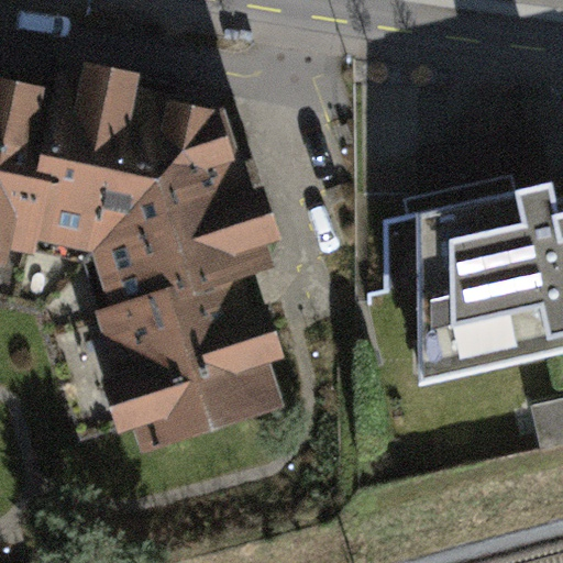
[(63,61),(57,91),(30,235),(86,249),(108,304),(243,262),(272,255),(222,99),(63,61)]
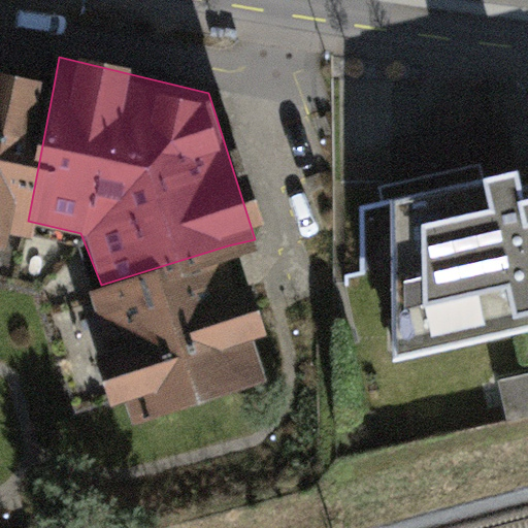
[(54,86),(0,74),(0,231),(25,236),(28,221),(54,86)]
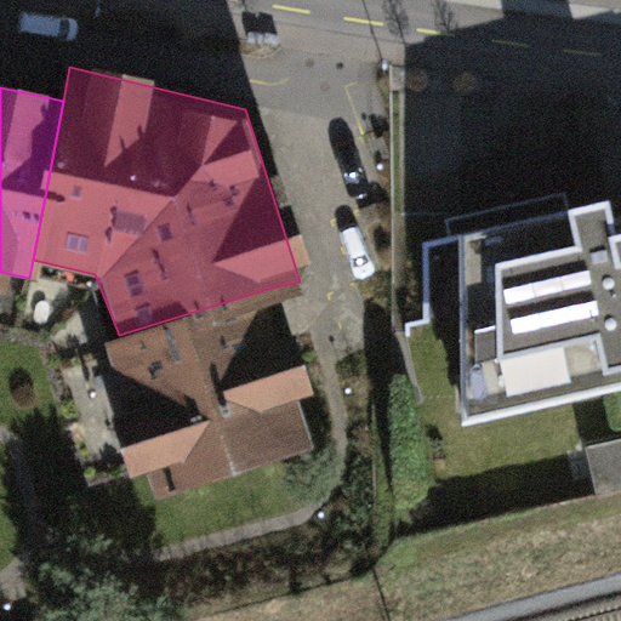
[(462,425),(620,391),(620,208),(617,209),(614,191),(460,223),(462,425)]
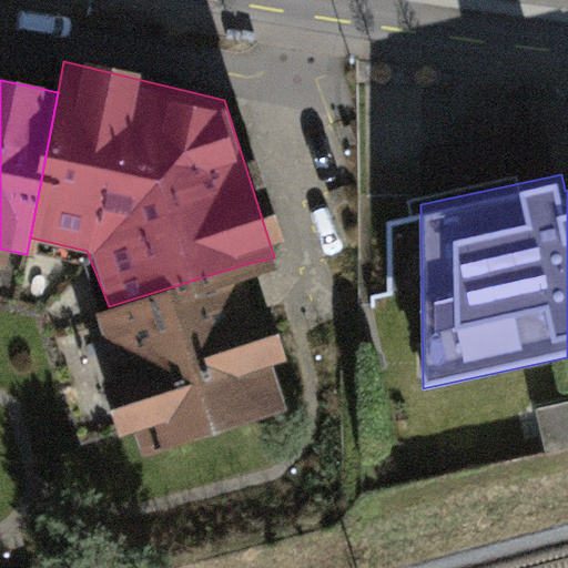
[(290,409),(245,264),(109,306),(92,311),(138,457),(290,409)]
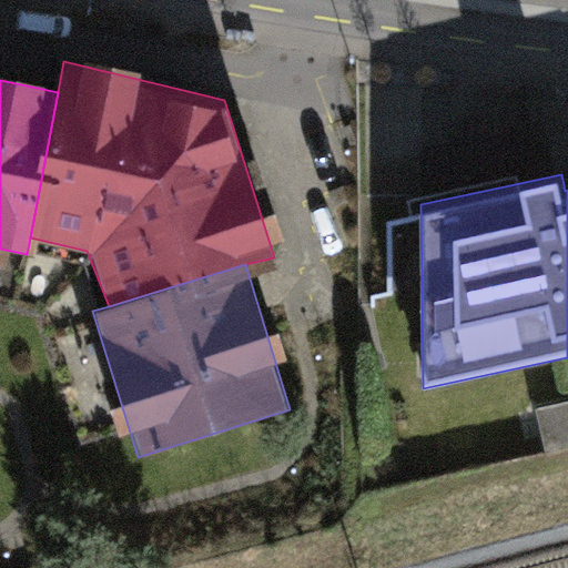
[(567,401),(537,408),(547,453),(567,447),(567,401)]
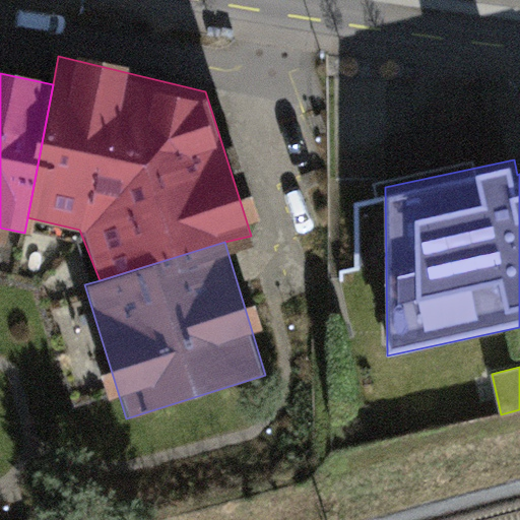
All buildings are outlined.
